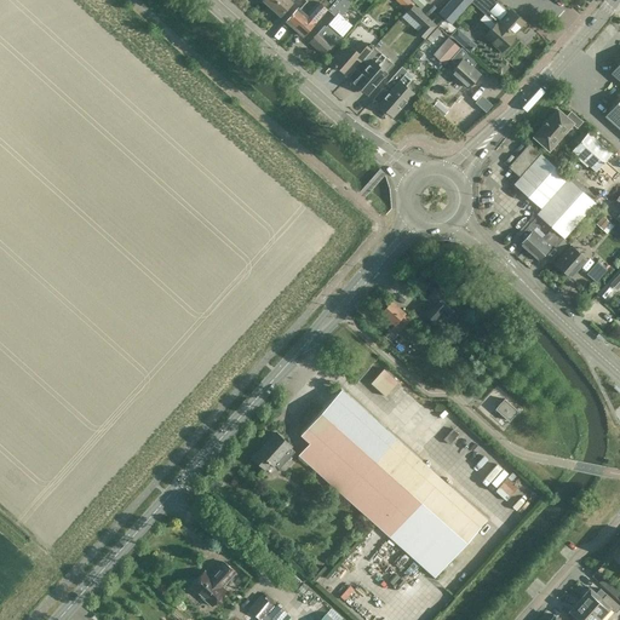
[(277,0),(271,9),(280,16),(292,3),(292,0),(277,0)]
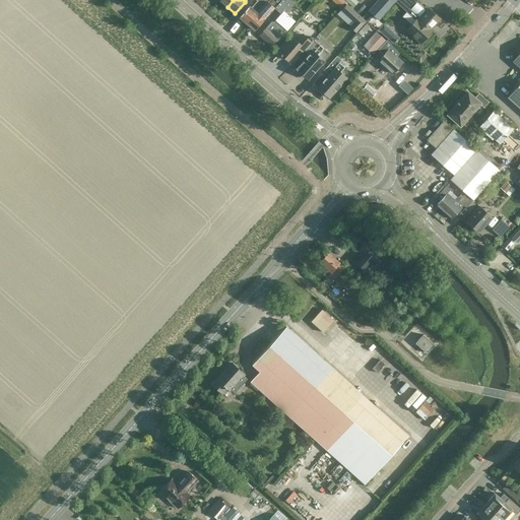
[(250,6),(240,17),(248,24),(269,0),(256,0),(257,1),(251,7),(250,6)]
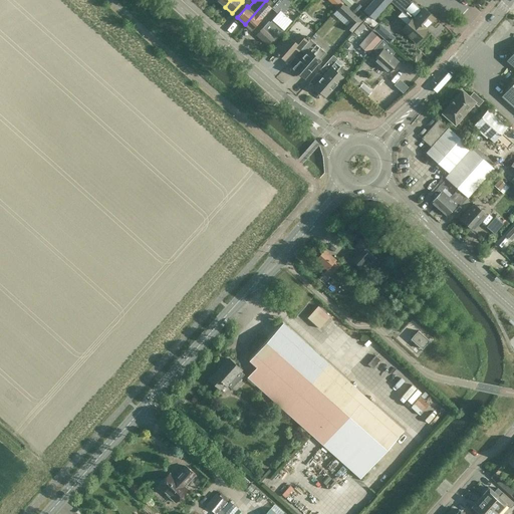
[(280,0),(266,0),(245,24),(251,30),(261,19),(260,17),(270,7),(273,10),(282,0),(280,0),(281,0),(280,0)]
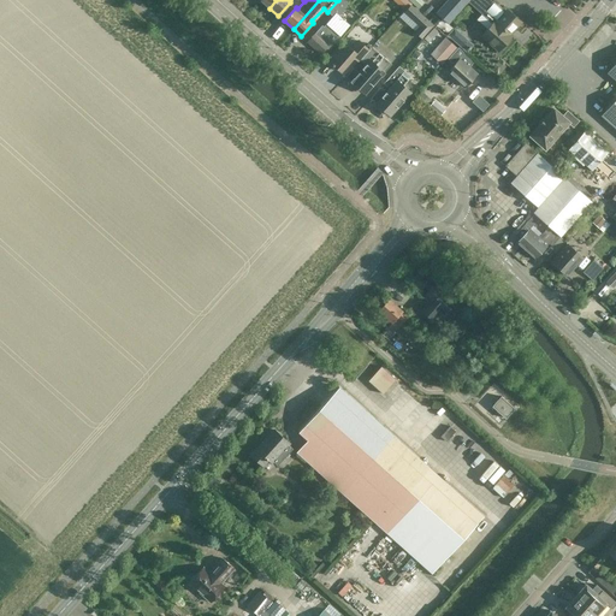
[(323,25),(307,42),(320,54),(329,45),(330,47),(349,25),(338,15),(349,4),(344,0),(338,0),(327,12),(332,17),(324,27),(323,25)]
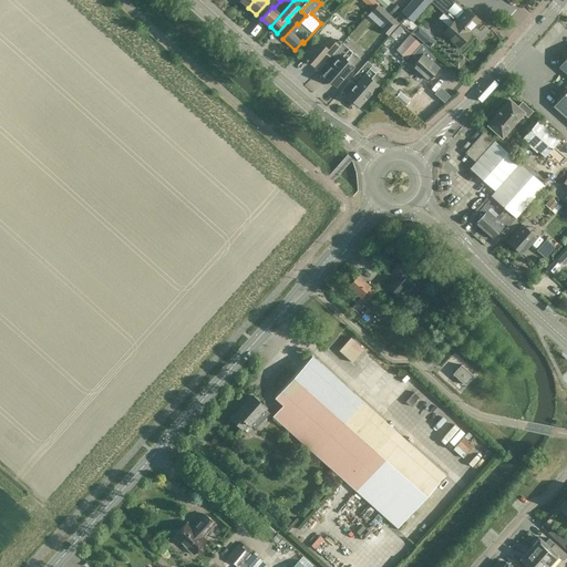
[(467,9),(465,11),(455,2),(456,0),(411,0),(401,11),(413,21),(431,1),(453,22),(444,32),(459,45),(462,42),(464,42),(467,38),(467,35),(471,32),(468,30),(472,27),(473,27),(480,20),(467,9)]
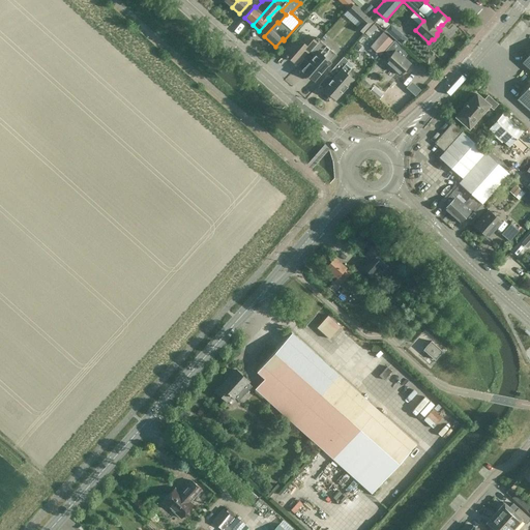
[(362,23),(356,29),(363,35),(374,23),(353,4),(347,9),(362,23)]
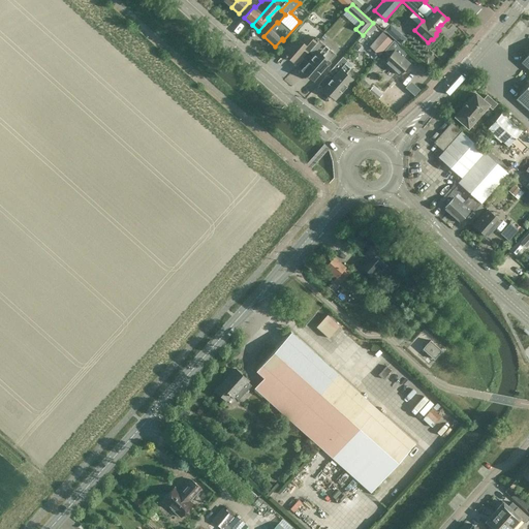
[(366,39),(377,28),(373,24),(362,36),(366,39)]
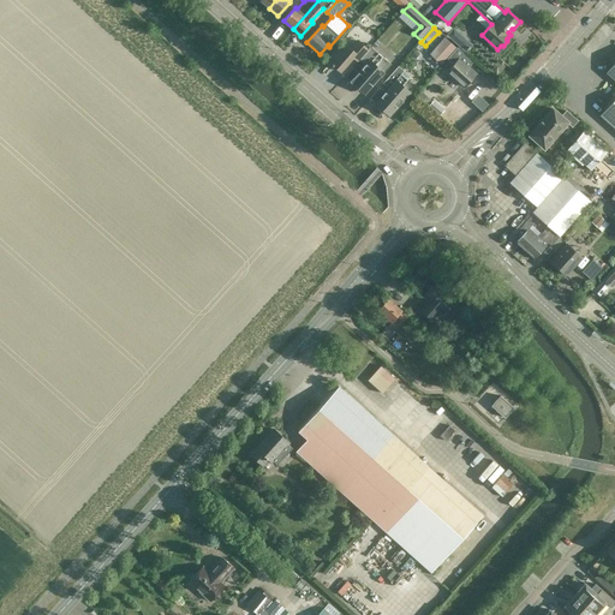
[(473,46),(453,28),(447,36),(466,53),(473,46)]
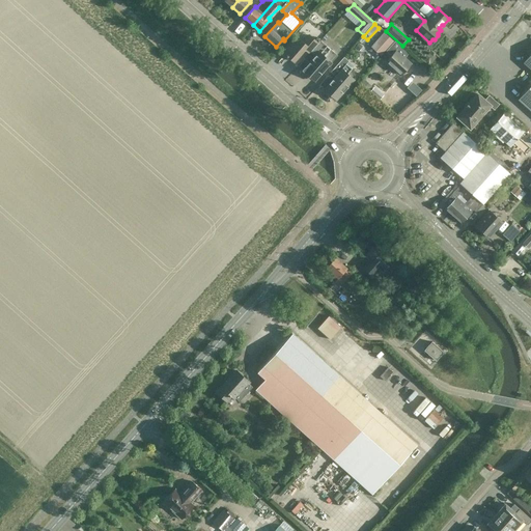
[(393,42),(384,32),(370,46),(381,55),(393,42)]
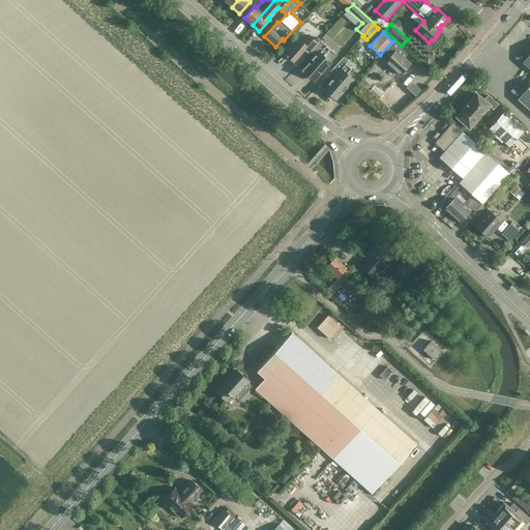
[(310,51),(320,39),(317,37),(315,39),(310,35),(303,41),(296,35),(283,52),(292,61),(303,49),(307,52),(310,51)]
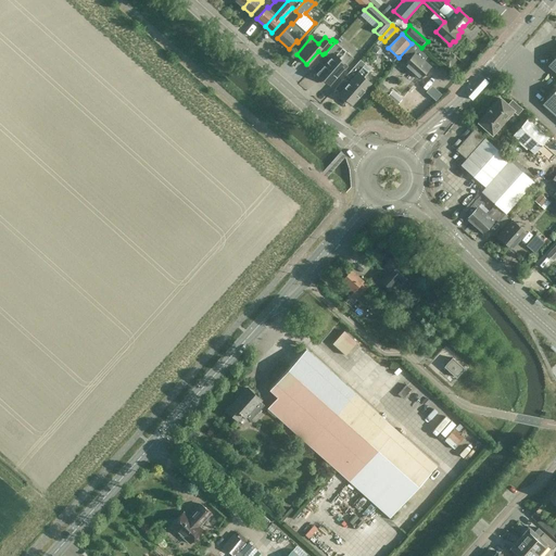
[(336,41),(325,53),(329,58),(316,73),(327,83),(333,75),(336,76),(353,58),(336,41)]
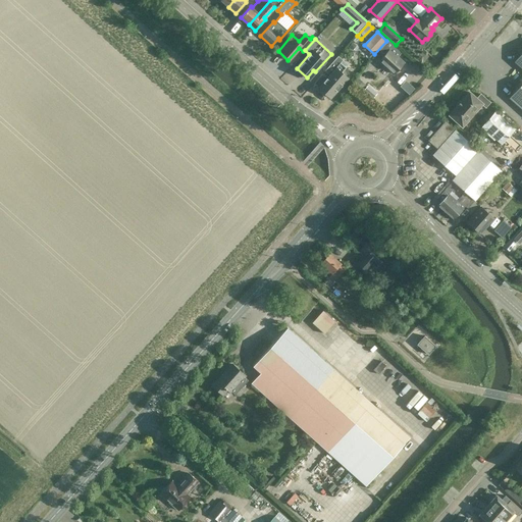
[(384,54),(379,60),(394,73),(404,62),(393,53),(398,48),(388,40),(379,50),(384,54)]
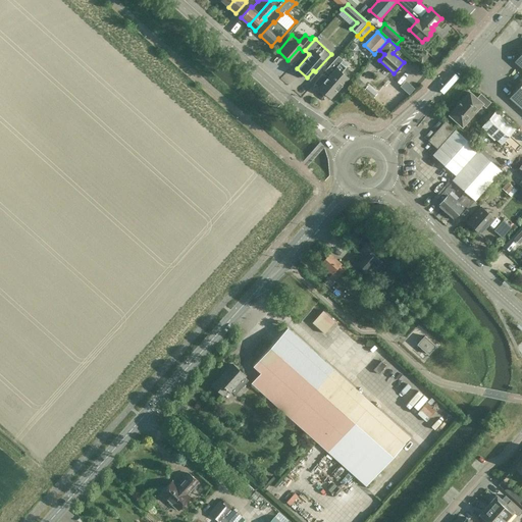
[(521,54),(514,63),(521,69),(521,85),(509,99),(521,110),(521,54)]
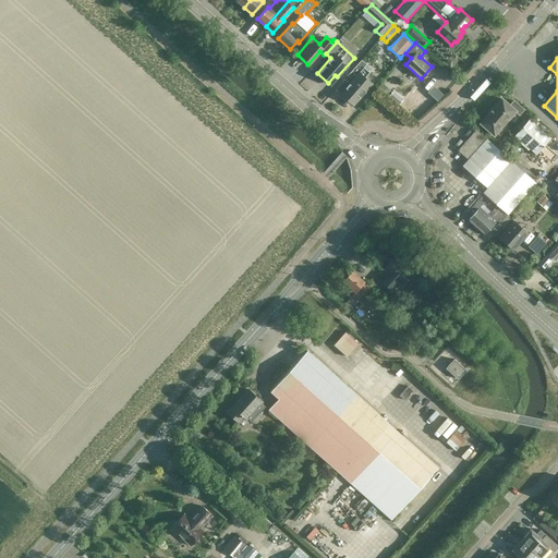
[(364,77),(372,69),(361,59),(347,75),(352,80),(340,93),(353,105),(372,84),(364,77)]
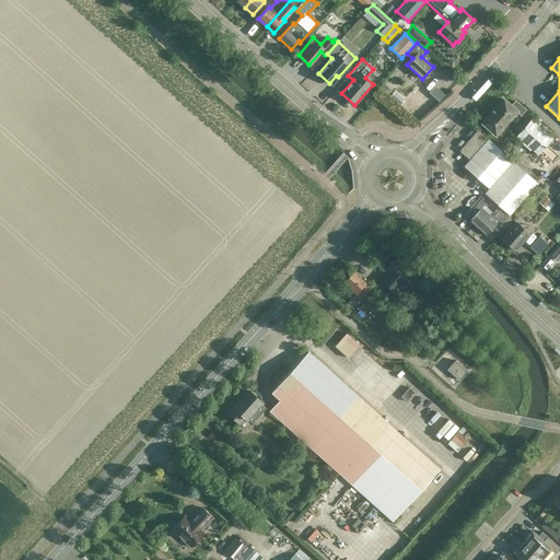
[(393,91),(384,84),(381,89),(388,95),(393,91)]
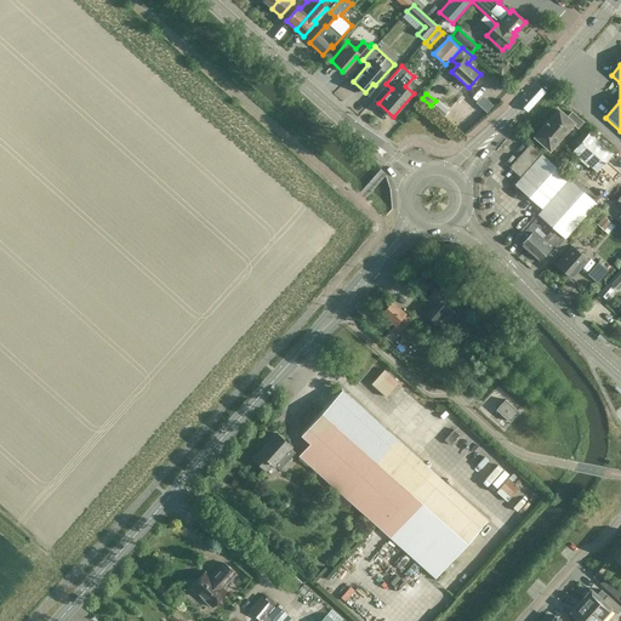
[(535,136),(550,149),(573,124),(577,127),(582,121),(571,112),(567,117),(558,109),(548,120),(543,125),(543,126),(535,136)]
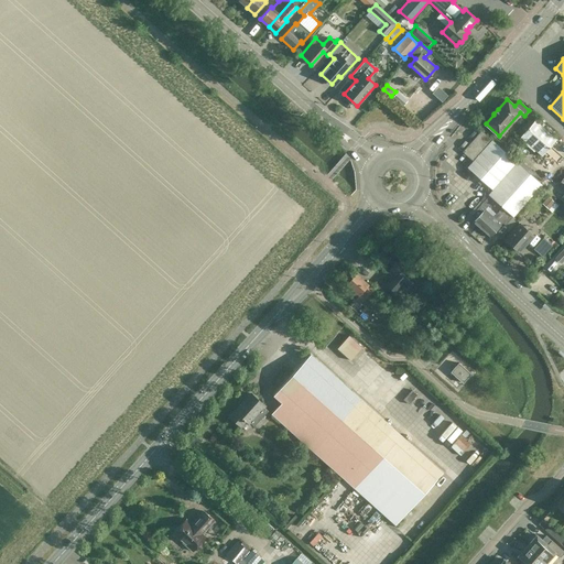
[(556,141),(534,121),(520,138),(542,156),(556,141)]
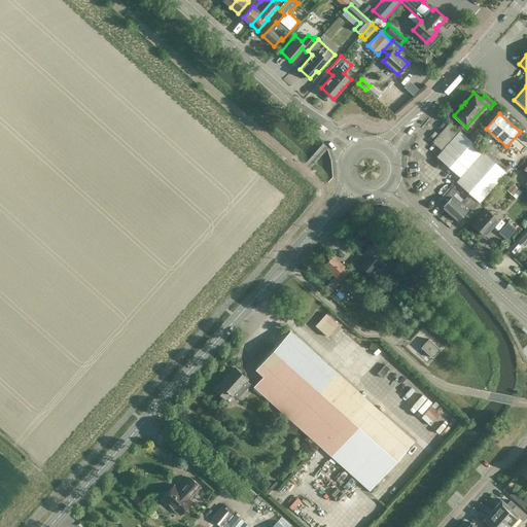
[(507,174),(450,121),(431,142),(443,151),(436,157),(459,178),(456,182),(468,195),(479,203),(480,202),(503,175),(505,176),(507,174)]
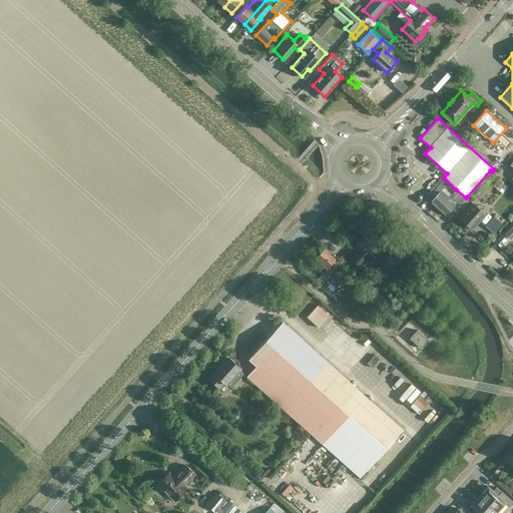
[(502,193),(509,186),(502,180),(503,179),(500,177),(493,185),(502,193)]
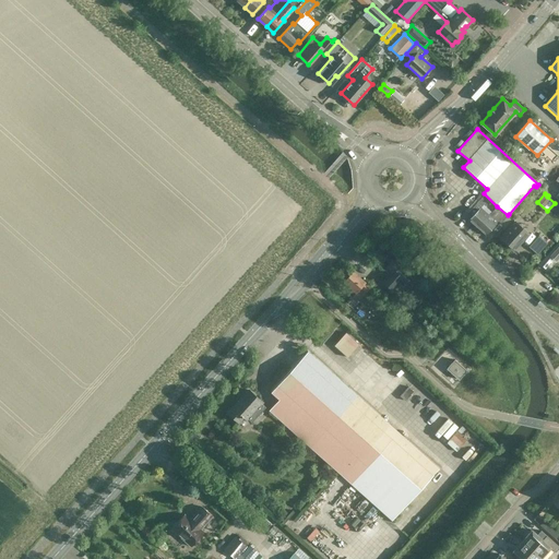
[(476,227),(487,215),(479,207),(488,199),(484,194),(478,201),(464,216),(468,219),(475,226),(476,227)]
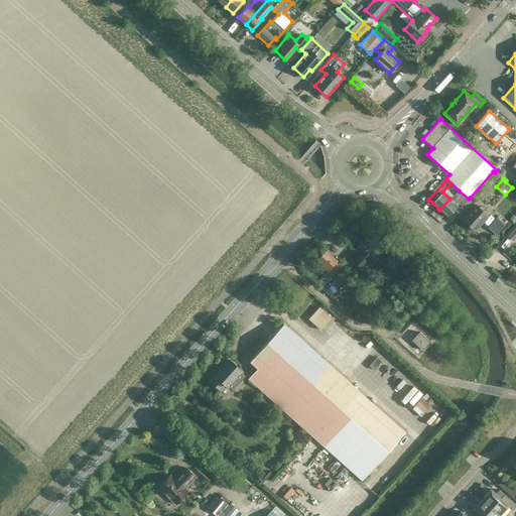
[(453,196),(449,199),(439,210),(447,217),(458,206),(457,206),(460,204),(466,209),(473,201),(470,198),(469,199),(459,190),(454,197),(453,196)]
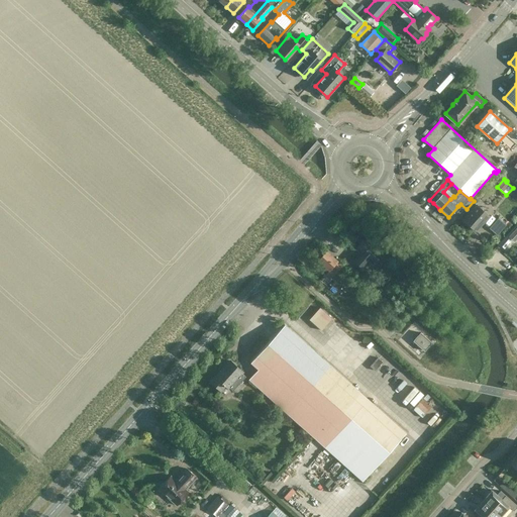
[(489,215),(477,205),(463,220),(475,231),(489,215)]
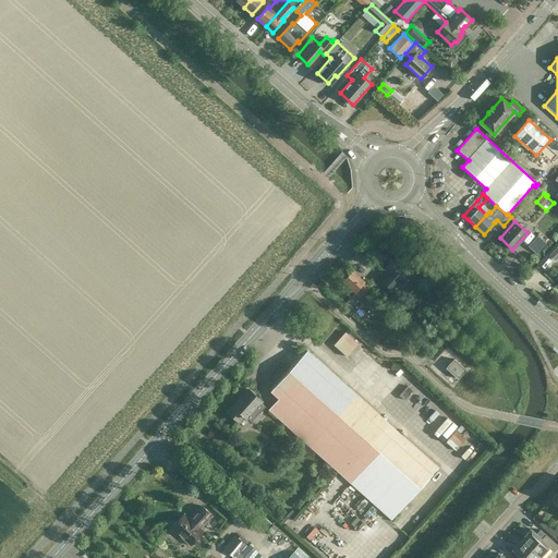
[(536,255),(547,243),(537,235),(528,246),(536,255)]
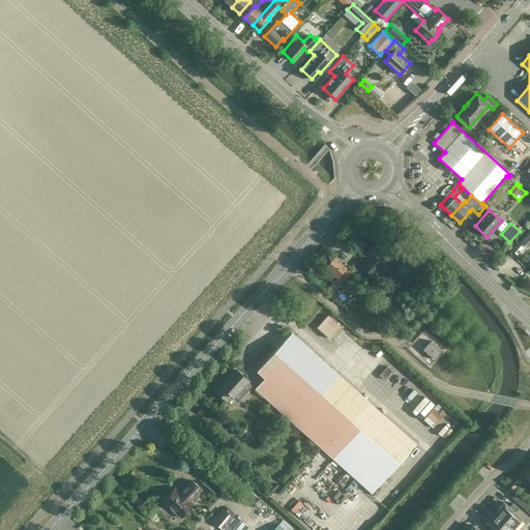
[(381,269),(390,258),(375,243),(364,255),(371,260),(369,262),(367,261),(362,266),(372,274),(379,267),(381,269)]
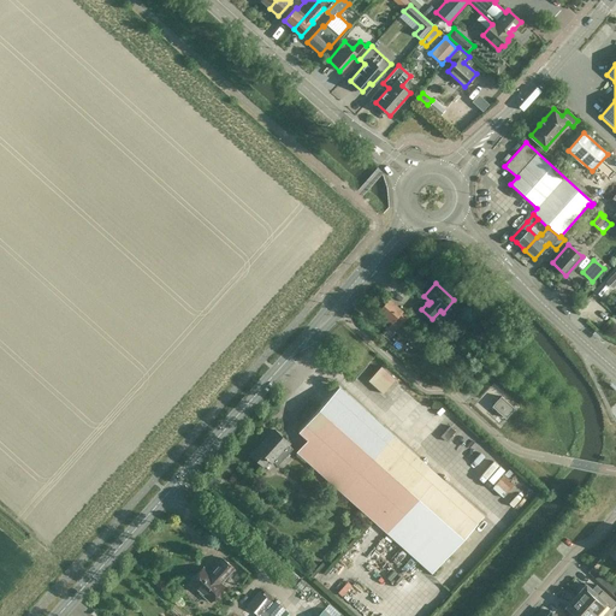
[(402,321),(408,315),(389,298),(378,311),(391,323),(396,317),(402,321)]
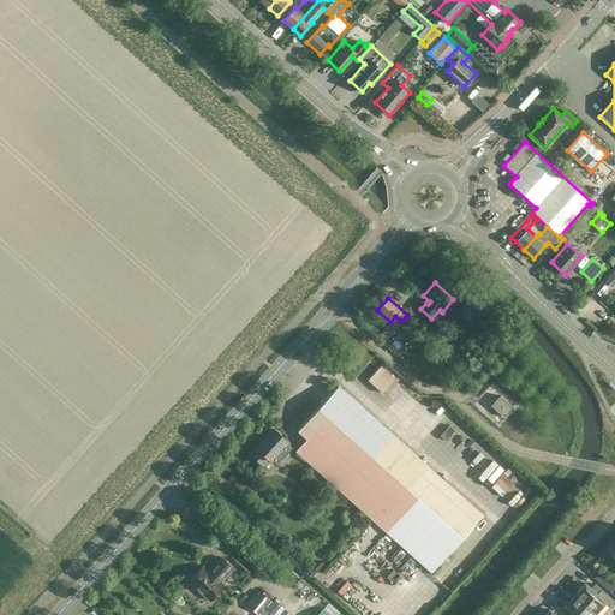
[(388,326),(381,334),(390,342),(398,335),(388,326)]
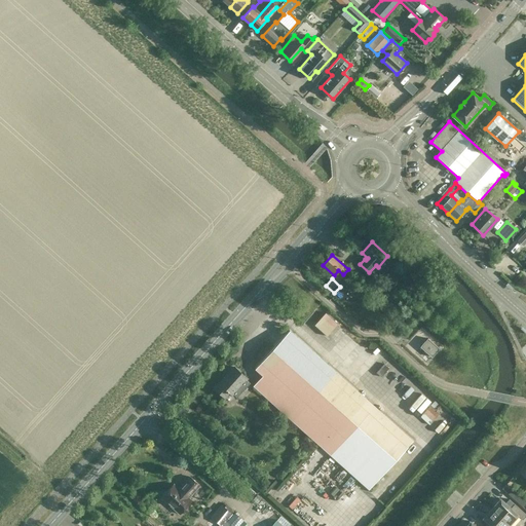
[(404,316),(399,311),(391,320),(398,325),(404,316)]
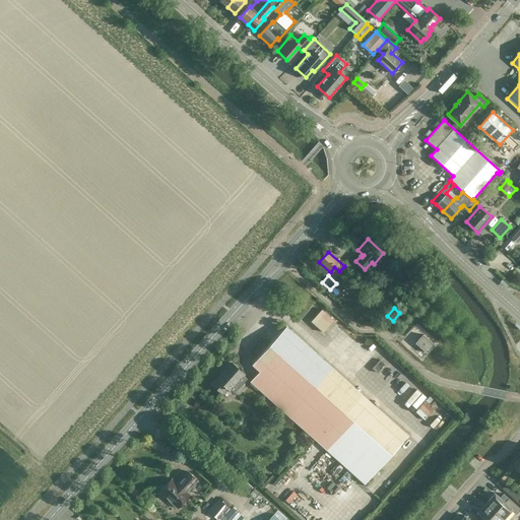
[(322,309),(311,321),(323,332),(334,320),(326,313),(322,309)]
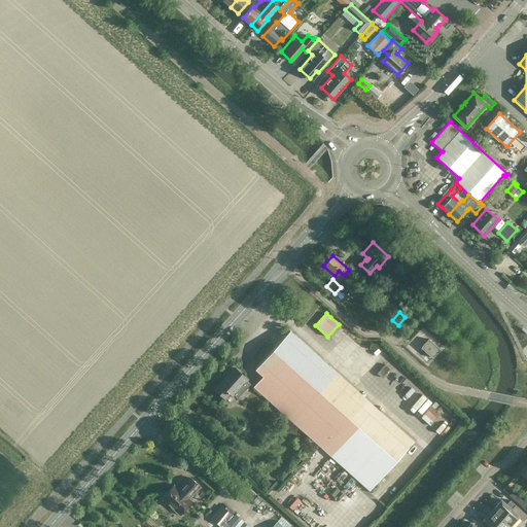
[(370,491),(414,441),(289,330),(255,370),(262,376),(253,387),(370,491)]
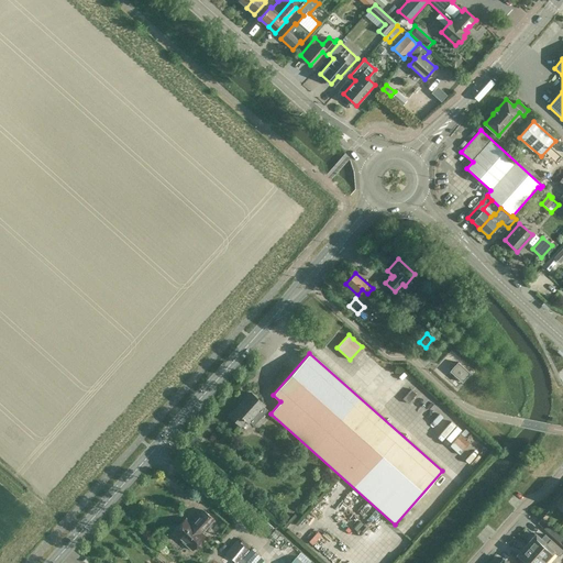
[(470,373),(457,362),(450,371),(444,377),(456,387),(462,382),(470,373)]
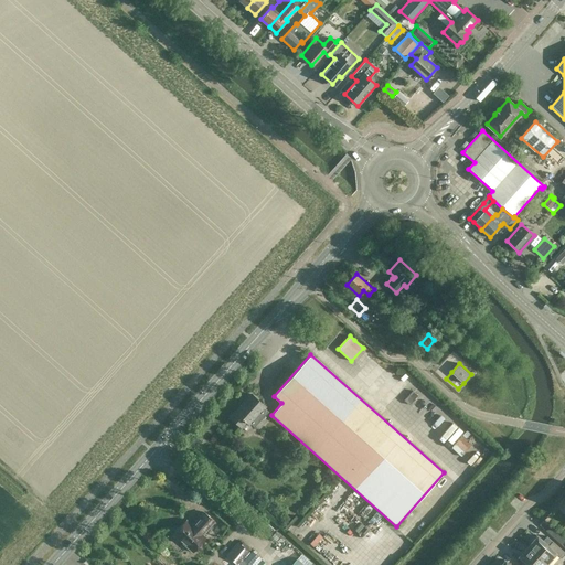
[(252,394),(247,398),(230,417),(240,426),(245,420),(248,423),(249,422),(255,426),(268,412),(264,407),(265,405),(252,394)]
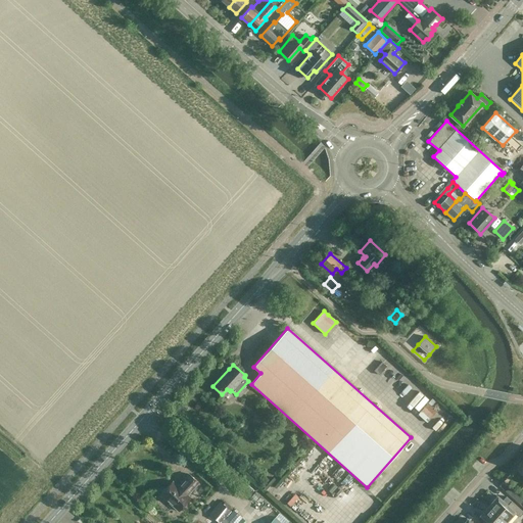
[(427,421),(437,410),(429,401),(418,412),(427,421)]
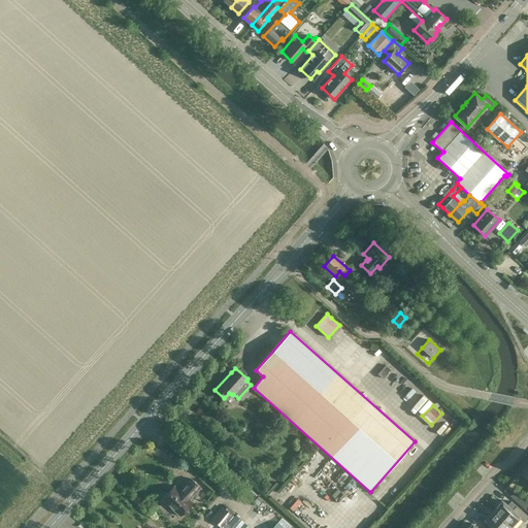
[(162,500),(180,516),(192,502),(190,499),(200,487),(191,479),(179,491),(174,486),(162,500)]
